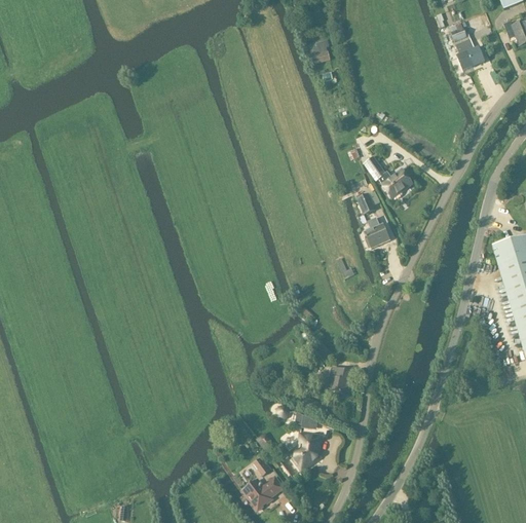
[(500,0),(503,8),(523,0),(500,0)]
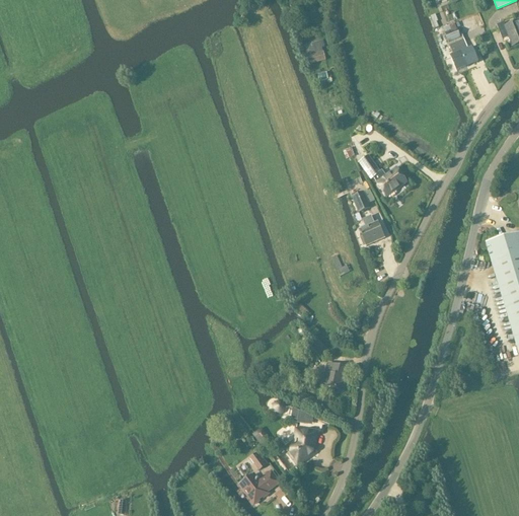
[(453,4),(442,9),(447,20),(458,16),(453,4)]
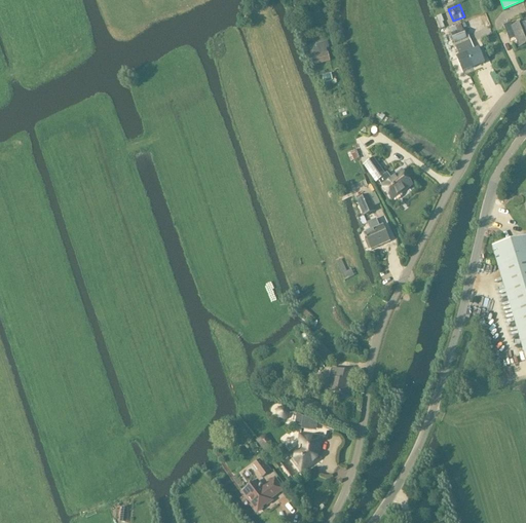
[(465,33),(491,23),(485,10),(455,24),(461,39),(467,37),(465,33)]
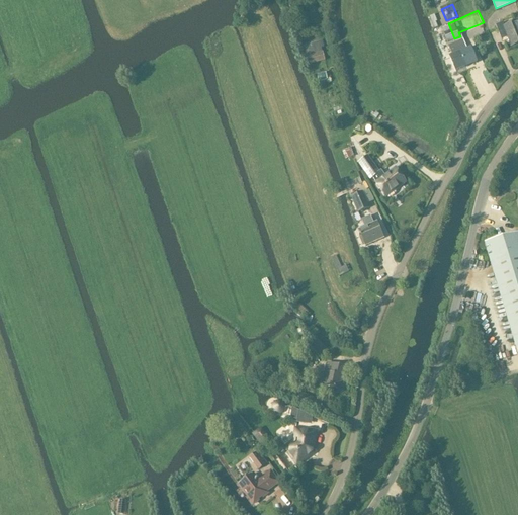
[(434,12),(429,13),(434,26),(438,24),(436,19),(437,18),(434,12)]
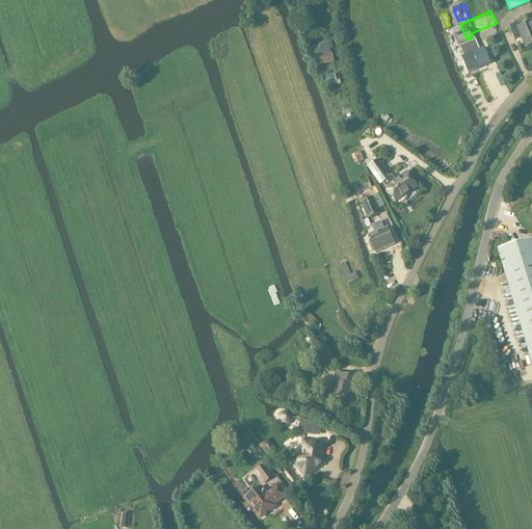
[(531,43),(531,21),(531,19),(517,24),(516,20),(509,23),(513,34),(521,32),(526,46),(531,43)]
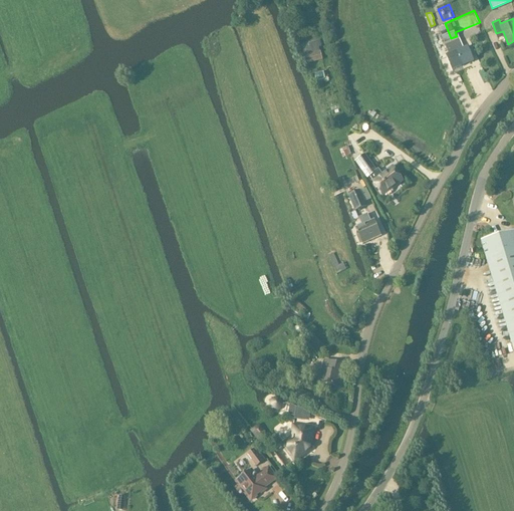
[(445,23),(438,26),(445,41),(451,38),(445,23)]
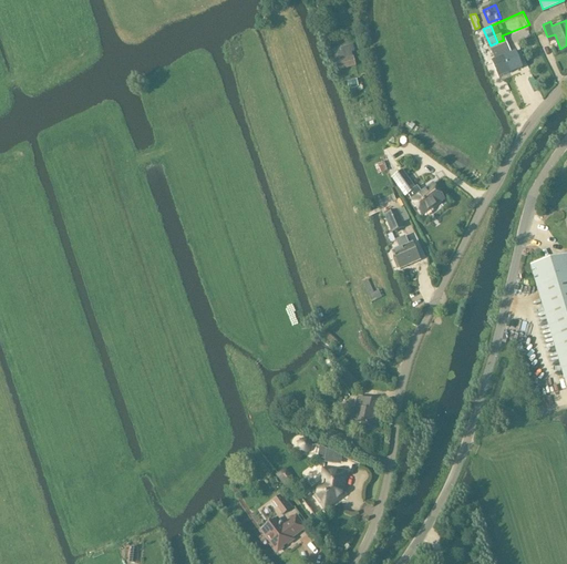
[(503,52),(511,70),(522,65),(515,50),(512,51),(507,41),(500,44),(501,47),(497,48),(501,53),(503,52)]
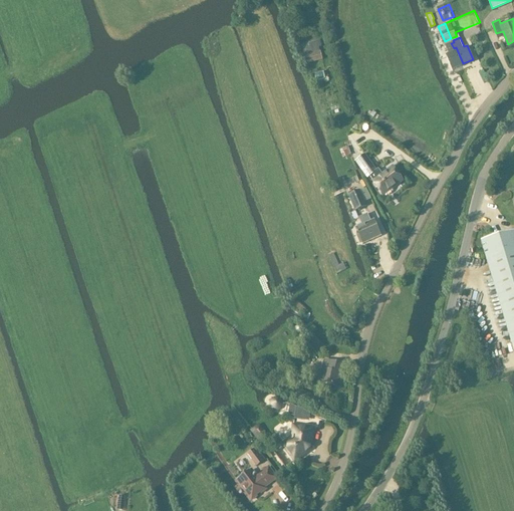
[(454,42),(453,40),(445,43),(449,52),(446,53),(452,68),(463,63),(456,47),(454,48),(451,43),(454,42)]
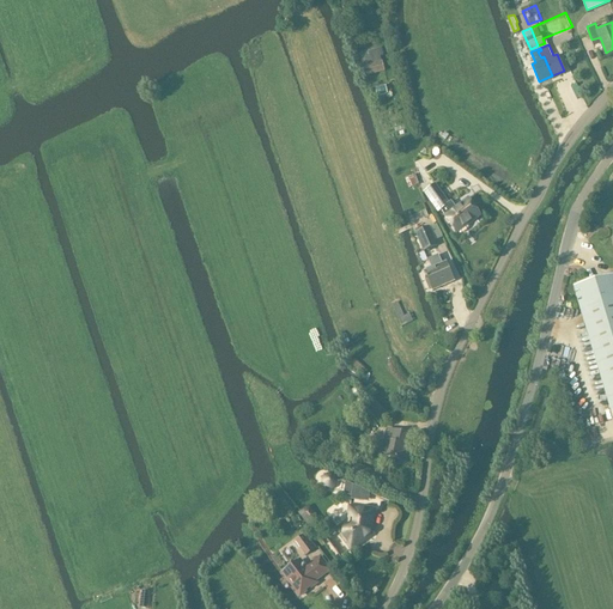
[(363,64),(362,64),(364,74),(384,68),(382,58),(363,64)]
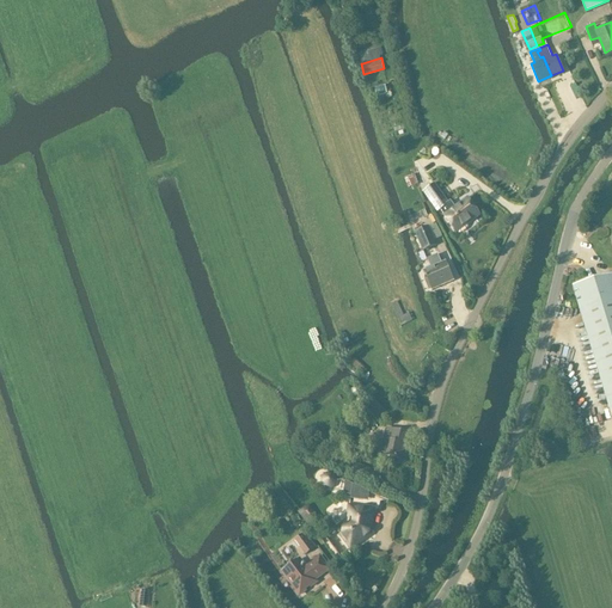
[(423,189),(439,210),(441,209),(445,213),(444,214),(456,229),(458,227),(460,227),(464,225),(465,222),(478,213),(467,197),(456,206),(450,198),(447,200),(434,180),(423,189)]
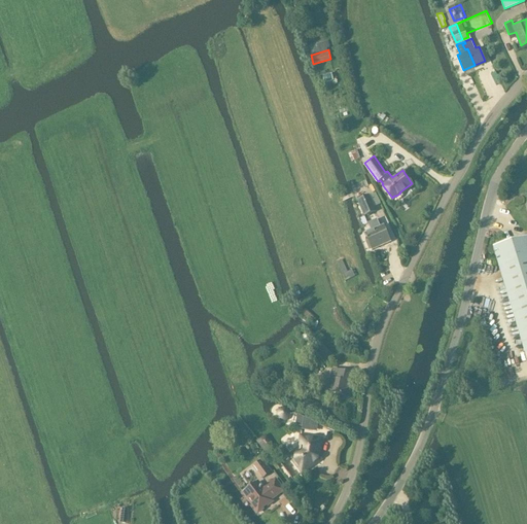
[(370,194),(358,198),(364,214),(376,209),(370,194)]
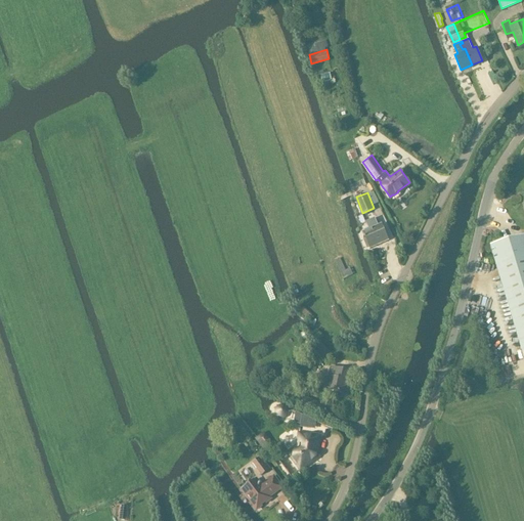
[(364,229),(363,230),(365,235),(363,236),(366,245),(369,244),(369,247),(388,239),(381,222),(379,223),(375,216),(365,220),(368,226),(363,228),(364,229)]
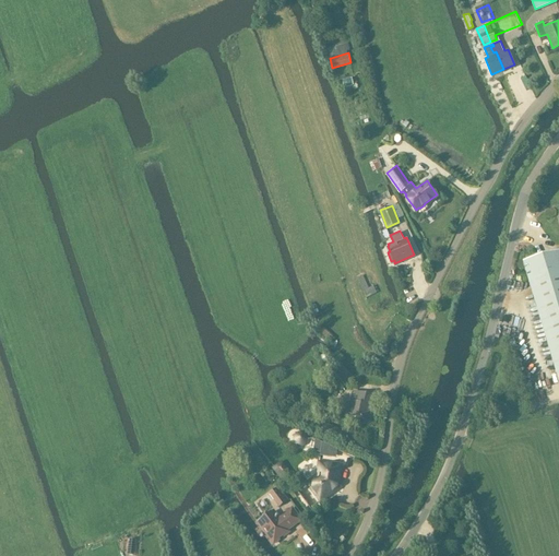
[(558,379),(558,249),(523,260),(558,379)]
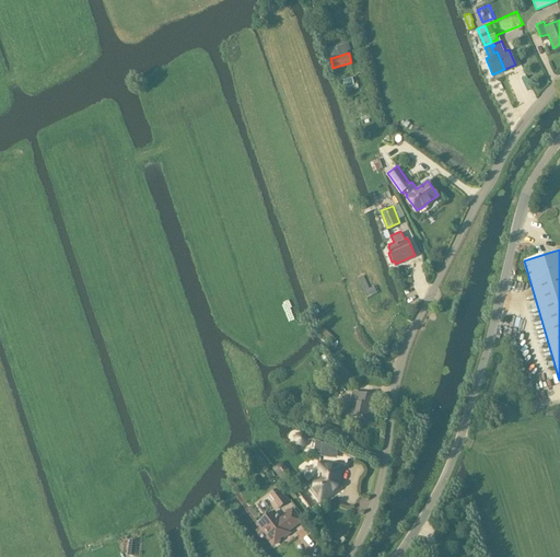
[(342,387),(349,381),(337,369),(330,374),(342,387)]
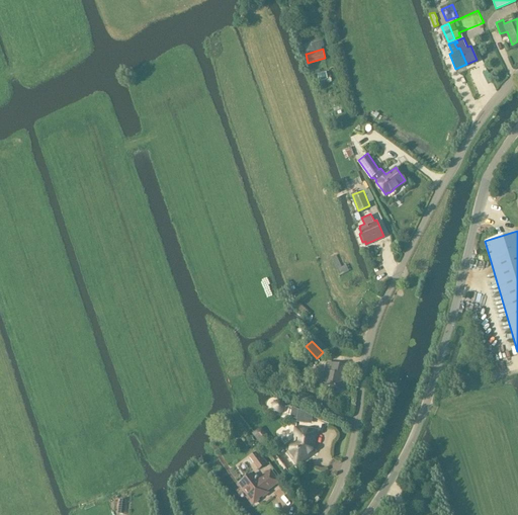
[(330,361),(328,370),(325,369),(322,382),(339,387),(342,377),(344,377),(347,365),(330,361)]
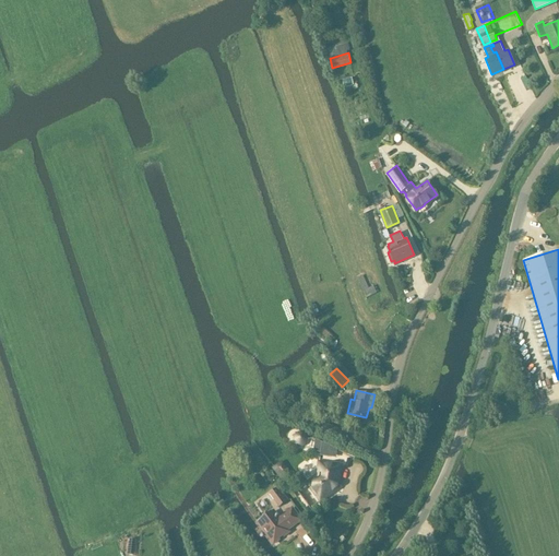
[(339,437),(342,429),(326,422),(322,429),(339,437)]
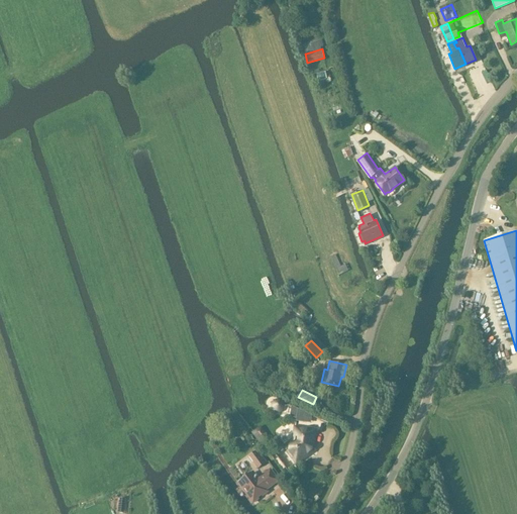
[(283,405),(284,404),(284,403),(283,403),(283,402),(283,401),(282,400),(281,399),(280,399),(279,398),(278,398),(276,398),(276,399),(275,399),(274,400),(273,401),(272,402),(272,403),(272,404),(272,405),(272,406),(273,407),(273,408),(274,409),(275,409),(277,410),(278,410),(279,410),(280,409),(281,409),(282,408),(283,407),(283,406),(283,405)]
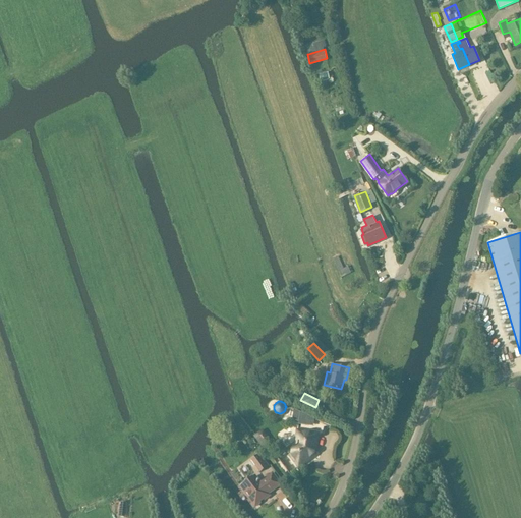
[(294,441),(284,449),(297,467),(316,453),(320,430),(301,429),(301,427),(295,427),(294,441)]
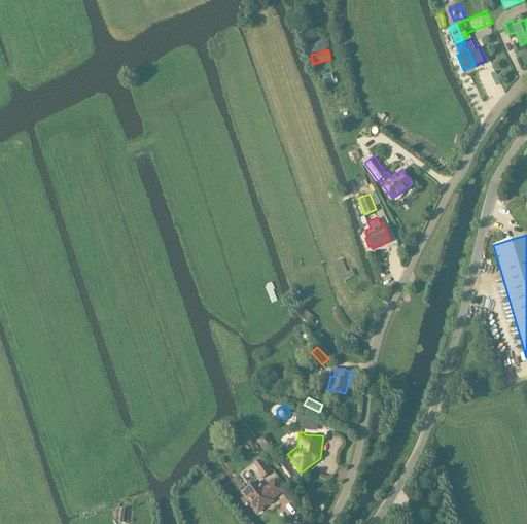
[(264,476),(272,469),(261,457),(257,460),(253,463),(257,468),(258,468),(264,476)]
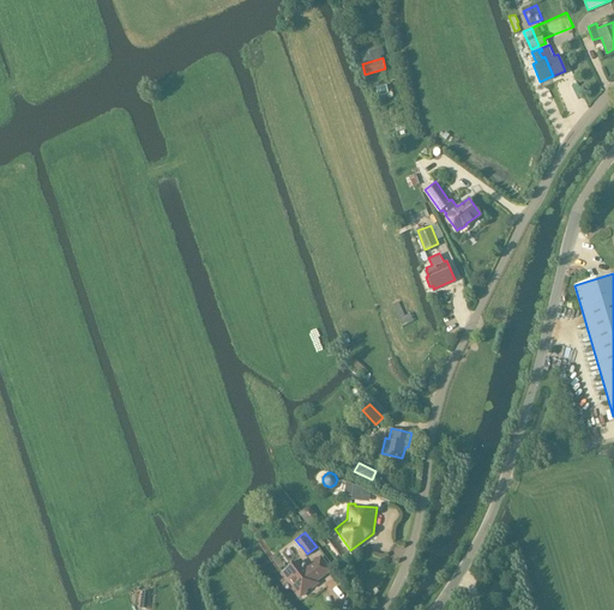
[(317,579),(331,568),(321,556),(307,567),(301,559),(283,572),(287,575),(288,574),(293,581),(292,583),(301,595),(307,590),(306,587),(309,585),(311,586),(318,581),(317,579)]
